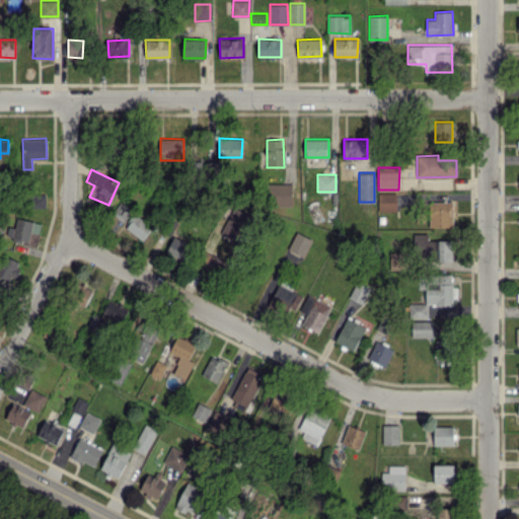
[(292,182),(267,183),(268,206),(292,206),(292,182)]
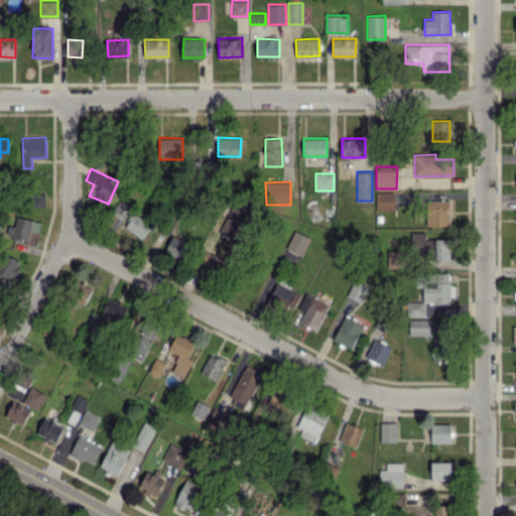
[(45,192),(31,191),(30,205),(45,206),(45,192)]
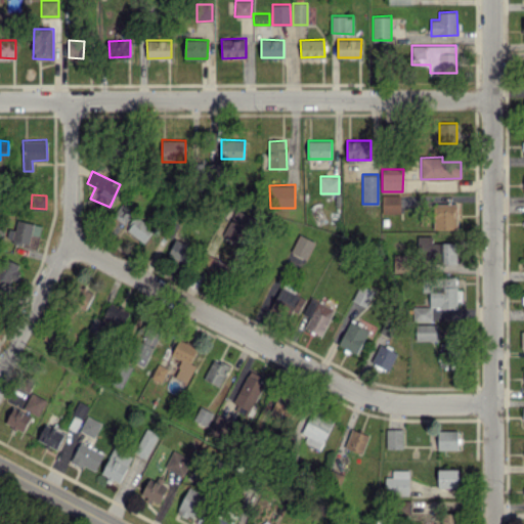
[(400,212),(400,194),(382,194),(383,213),(400,212)]
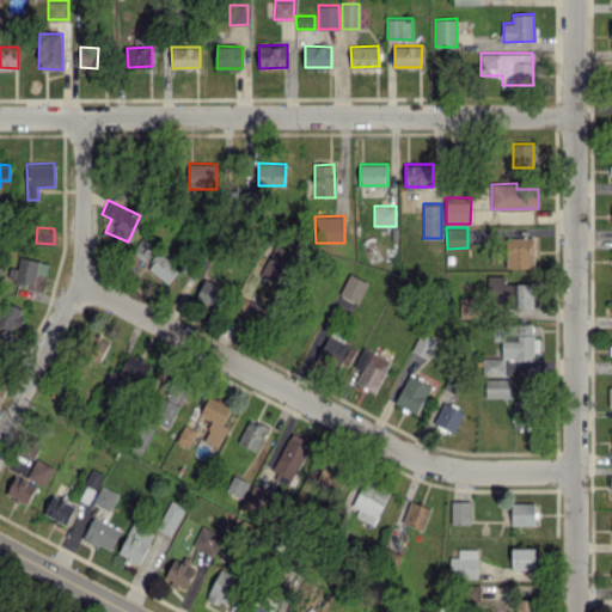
[(122,261),(134,271),(155,249),(144,237),(122,261)]
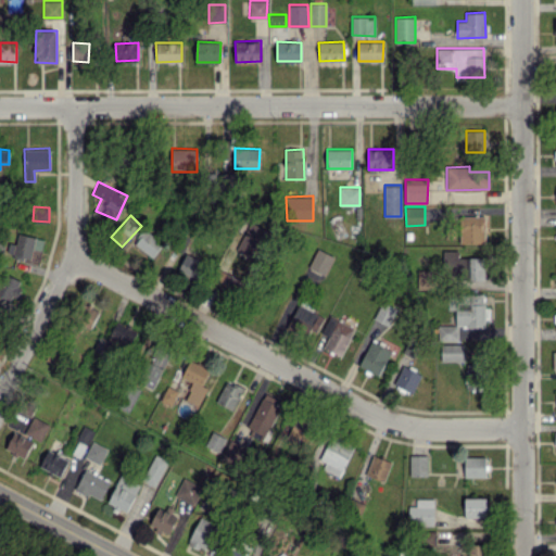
[(484,215),(458,216),(459,243),(485,242),(484,215)]
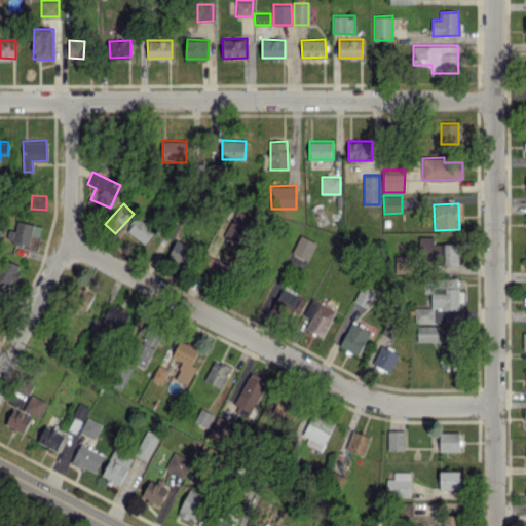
[(245,245),(256,216),(235,208),(224,236),(245,245)]
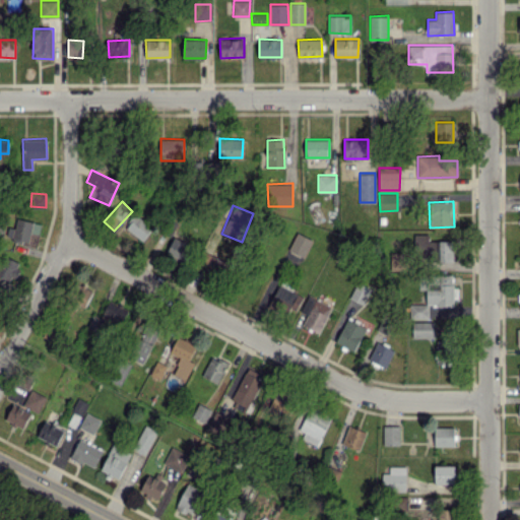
[(141,241),(152,228),(137,214),(126,226),(141,241)]
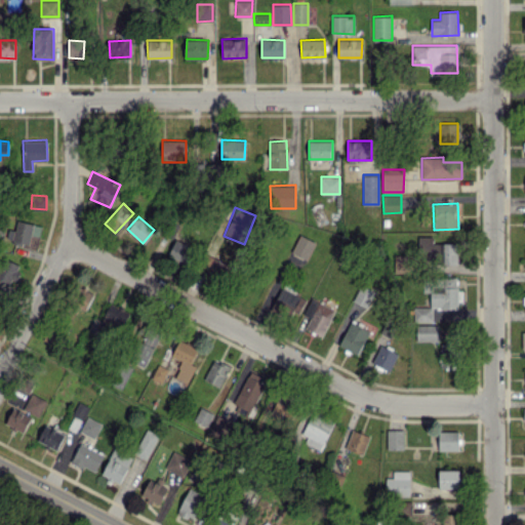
[(14,230),(8,229),(6,240),(29,244),(31,234),(39,236),(41,225),(16,220),(14,230)]
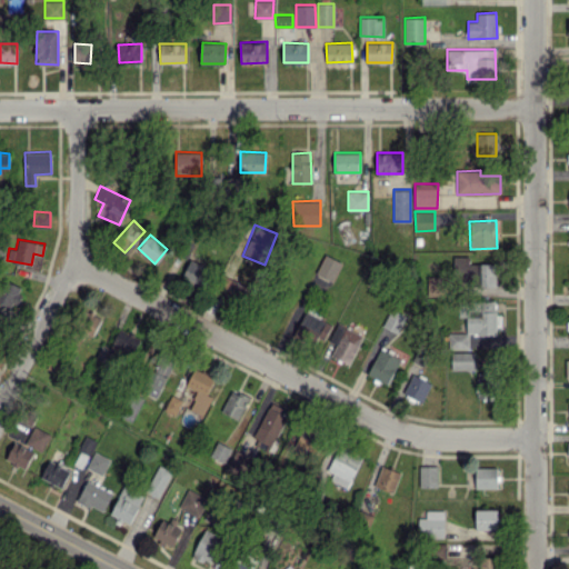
[(342,262),(325,253),(316,273),(333,281),(342,262)]
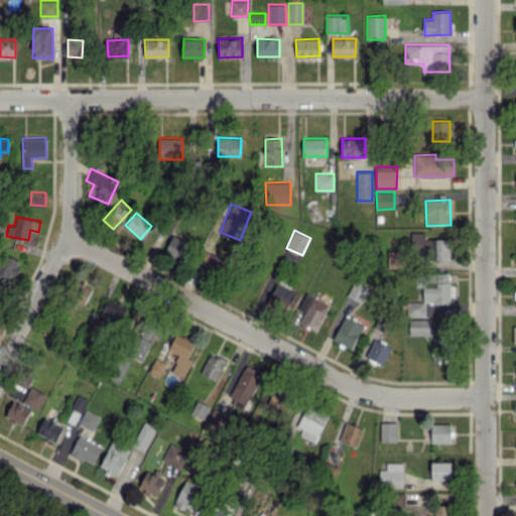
[(449,259),(449,238),(425,239),(425,232),(410,232),(411,252),(435,252),(435,259),(449,259)]
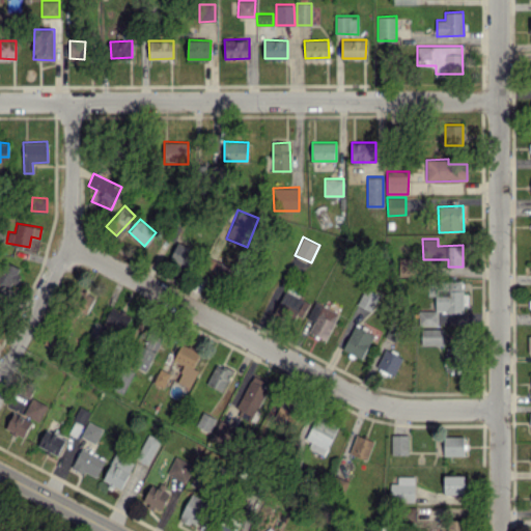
[(169,260),(185,268),(193,249),(177,242),(169,260)]
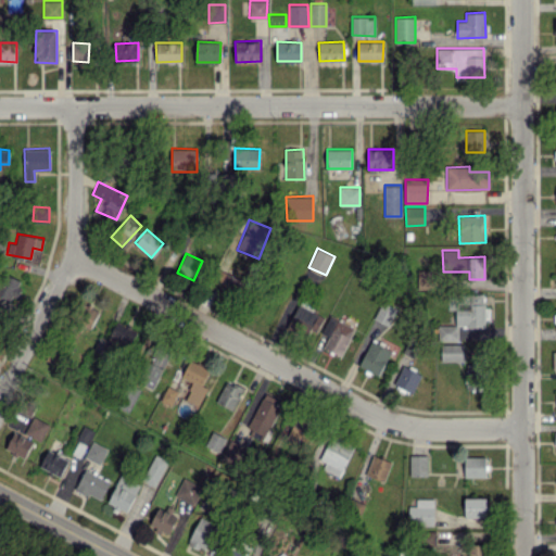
[(213,287),(237,297),(243,279),(219,269),(213,287)]
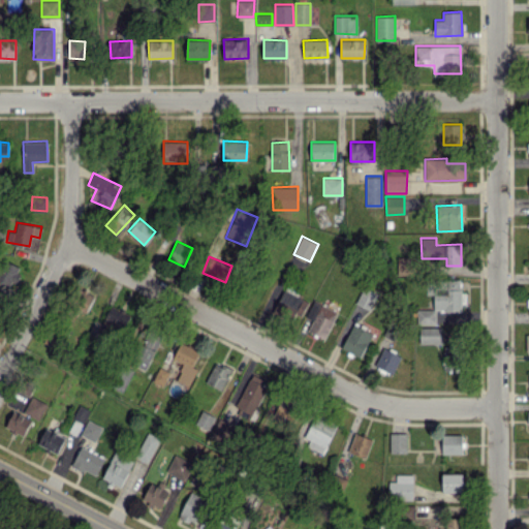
[(398,256),(398,274),(410,274),(409,256),(398,256)]
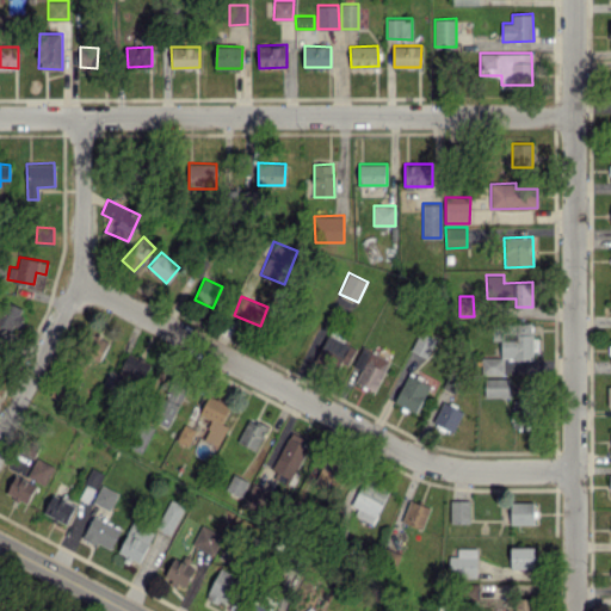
[(0,333),(8,338),(24,310),(4,300),(0,306),(0,333)]
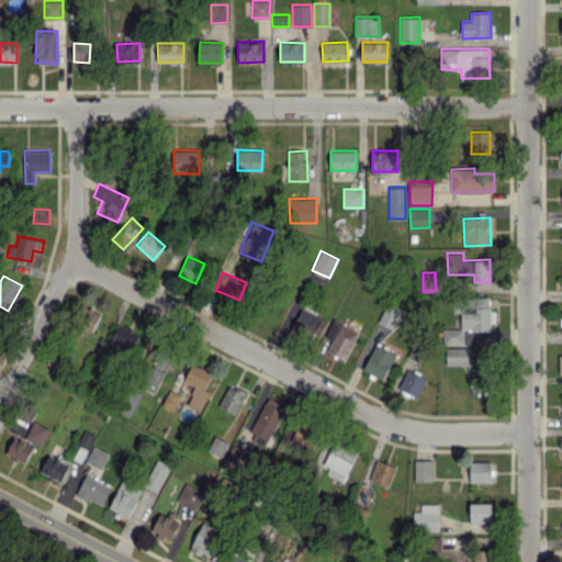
[(461,312),(461,330),(490,329),(490,298),(453,299),(453,312),(461,312)]
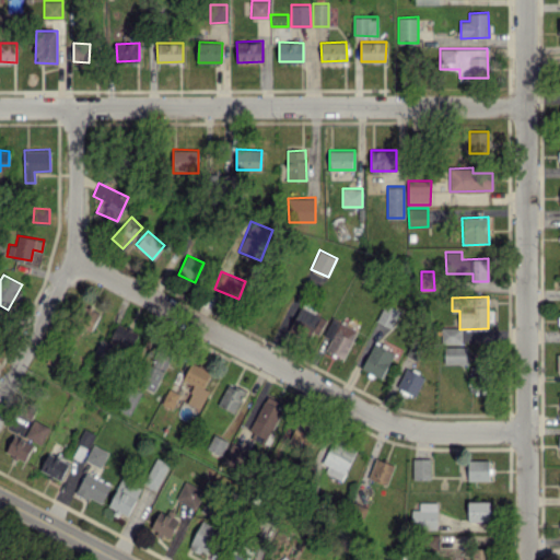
[(399,311),(385,303),(376,321),(392,328),(399,311)]
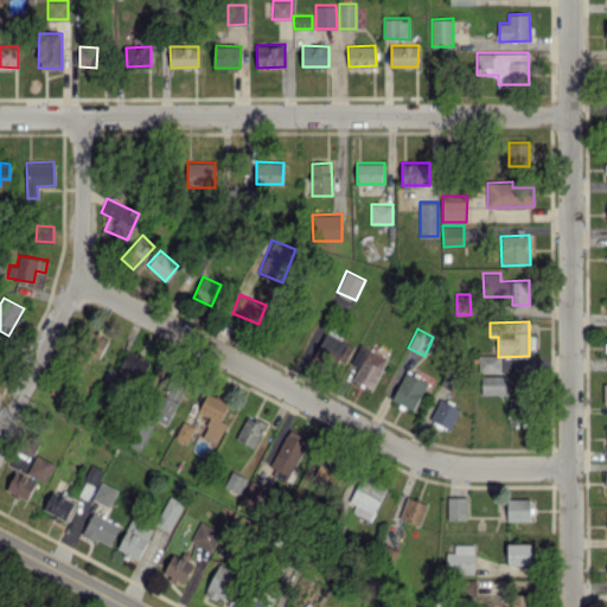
[(82,350),(97,358),(108,340),(93,331),(82,350)]
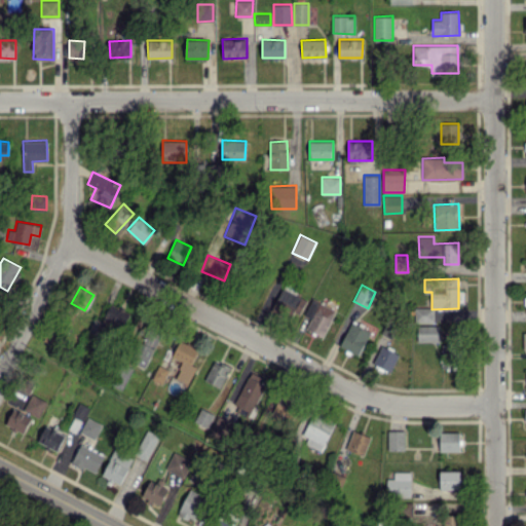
[(290,317),(293,310),(300,313),(306,298),(282,288),(272,309),(290,317)]
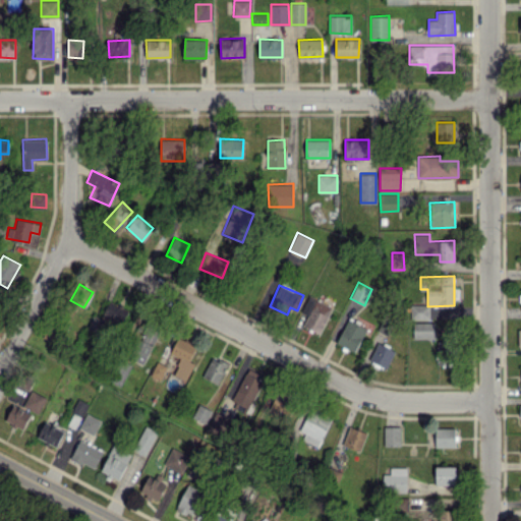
[(301,311),(307,314),(303,326),(321,333),(332,305),(308,296),(301,311)]
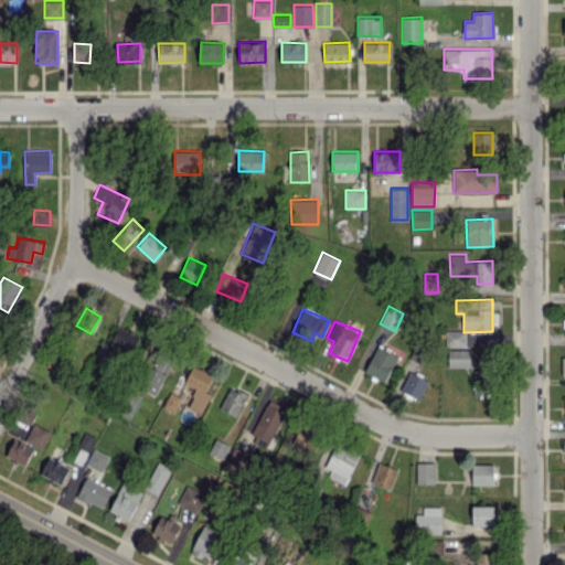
[(139,334),(118,326),(112,341),(131,351),(139,334)]
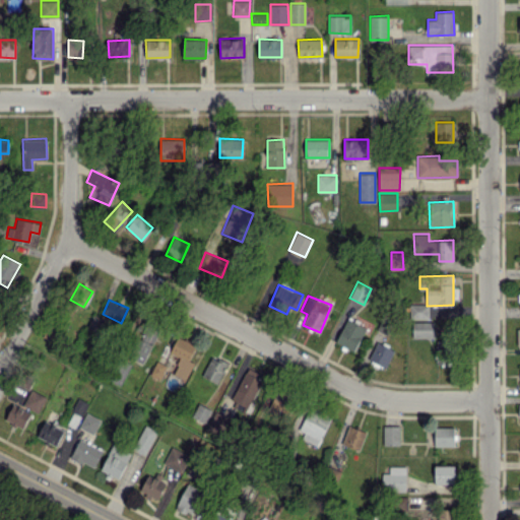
[(428,318),(429,304),(409,304),(409,318),(428,318)]
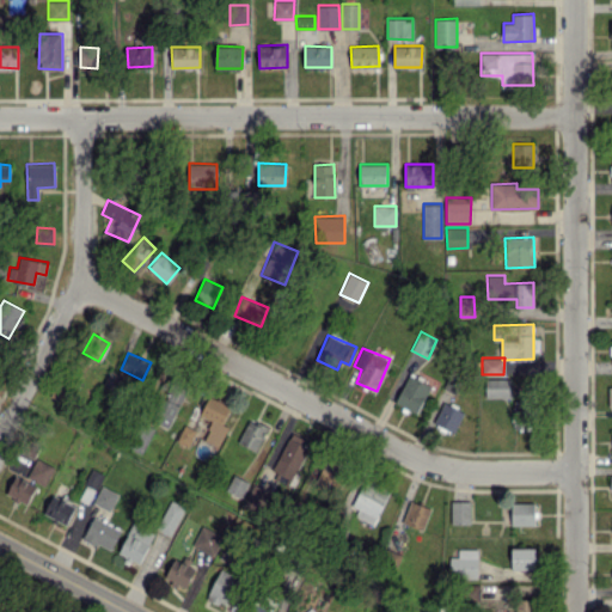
[(418,412),(429,383),(407,375),(396,404),(418,412)]
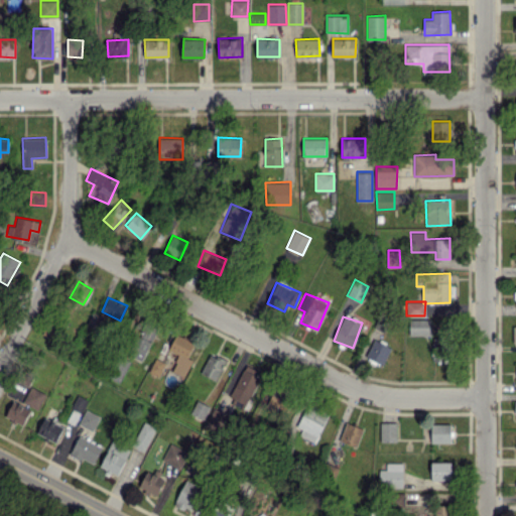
[(137,328),(141,330),(128,354),(141,360),(158,328),(142,318),(137,328)]
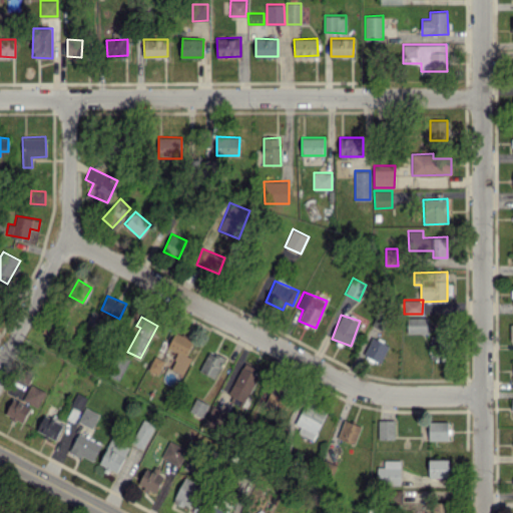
[(407,333),(428,333),(428,317),(407,317),(407,333)]
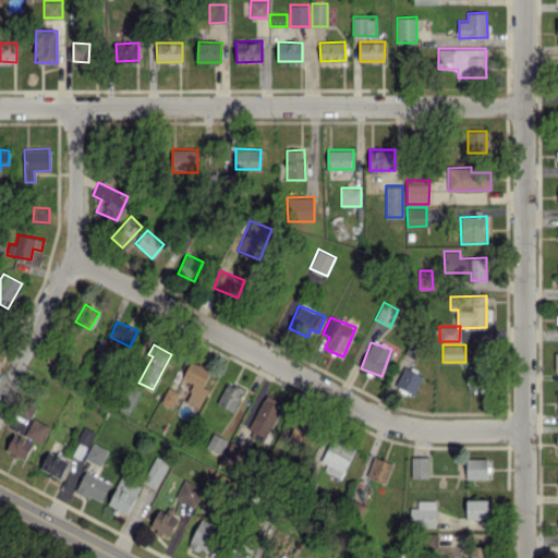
[(185,400),(199,407),(208,388),(203,386),(210,371),(190,361),(182,377),(194,383),(185,400)]
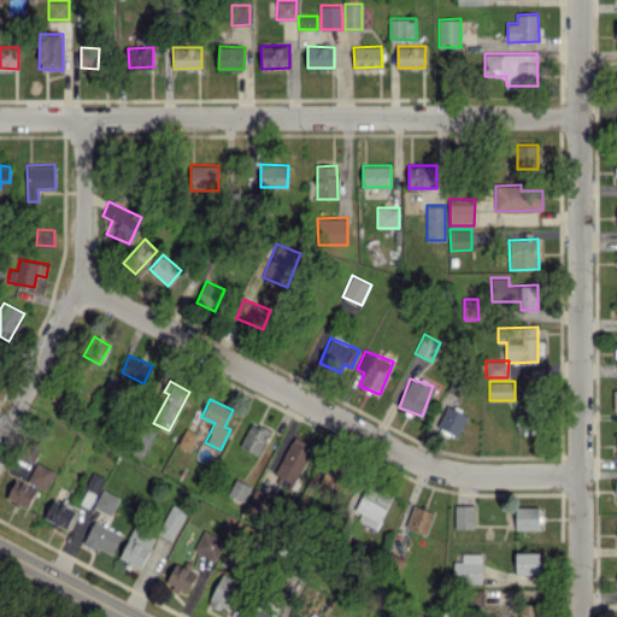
[(436,425),(458,435),(468,415),(447,405),(436,425)]
